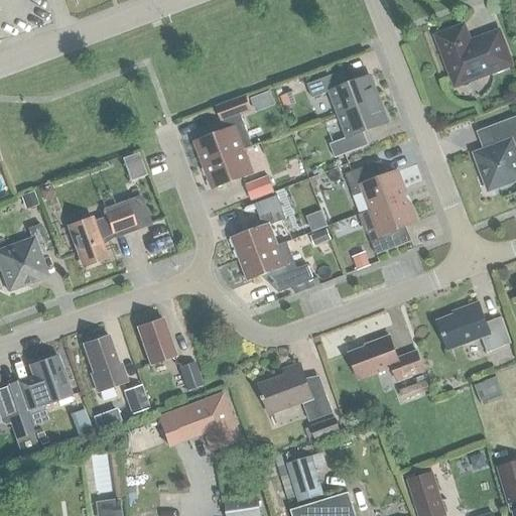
[(464,25),(436,35),(444,56),(444,59),(446,67),(449,70),(453,80),(478,71),(480,76),(511,63),(499,31),(470,41),(464,25)]
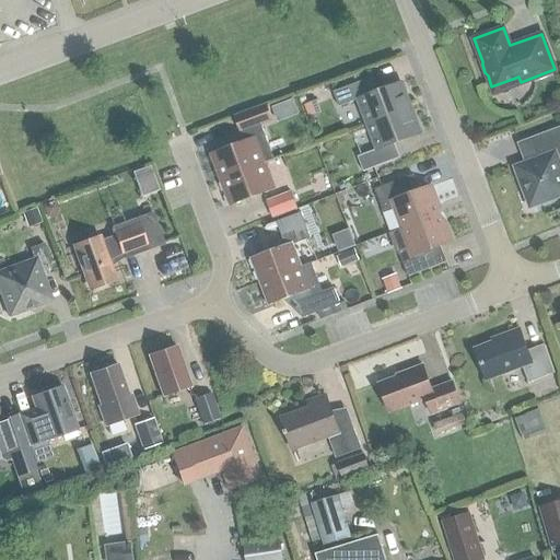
[(358,98),(368,124),(411,107),(401,81),(368,94),(361,80),(333,91),(338,105),(358,98)]
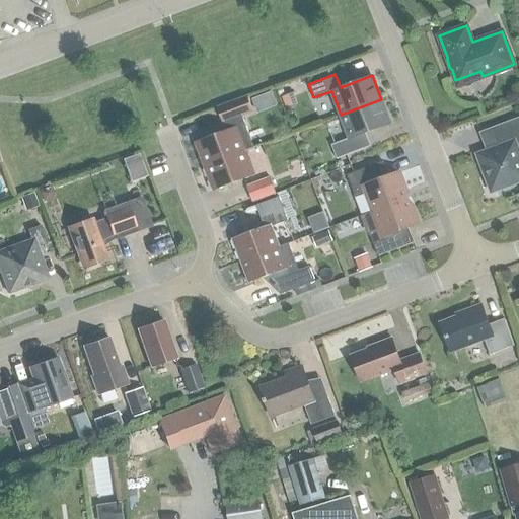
[(286,109),(295,105),(291,94),(282,98),(286,109)]
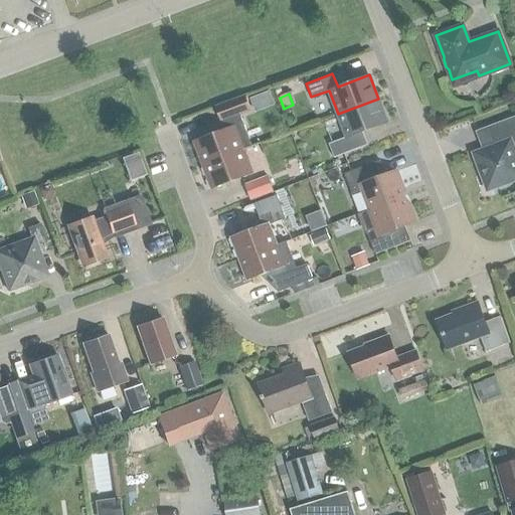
[(250,111),(245,98),(215,110),(220,123),(222,122),(226,131),(194,143),(203,166),(243,151),(252,147),(239,115),(250,111)]
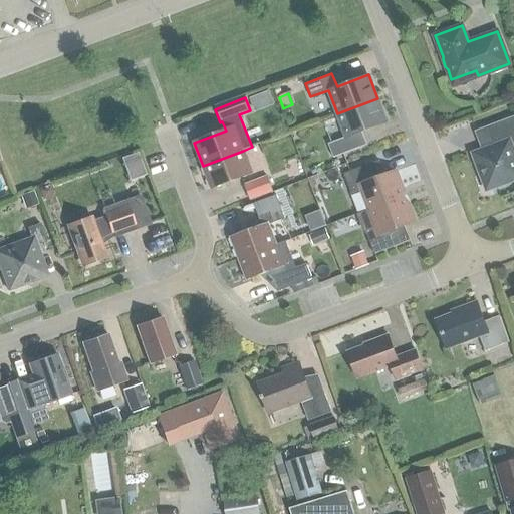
[(377,98),(337,113),(345,136),(328,143),(333,157),(359,147),(354,133),(386,121),(377,98)]
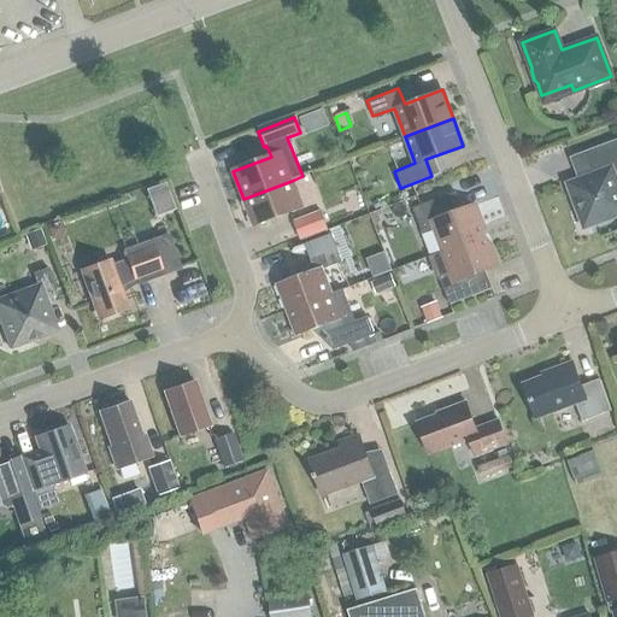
[(593,172),(566,183),(583,228),(616,215),(616,181),(615,175),(616,174),(616,139),(586,152),(593,172)]
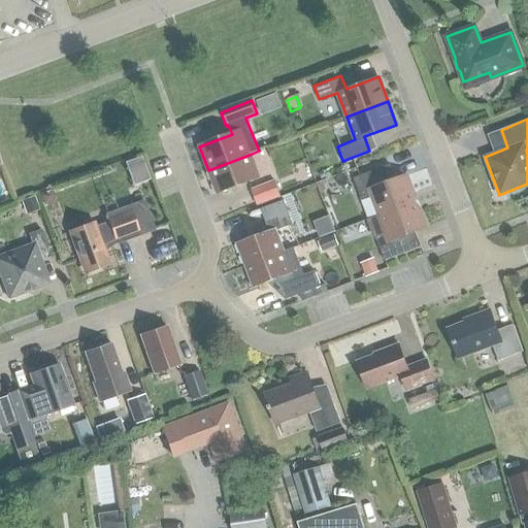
[(208,170),(218,193),(258,177),(250,155),(208,170)]
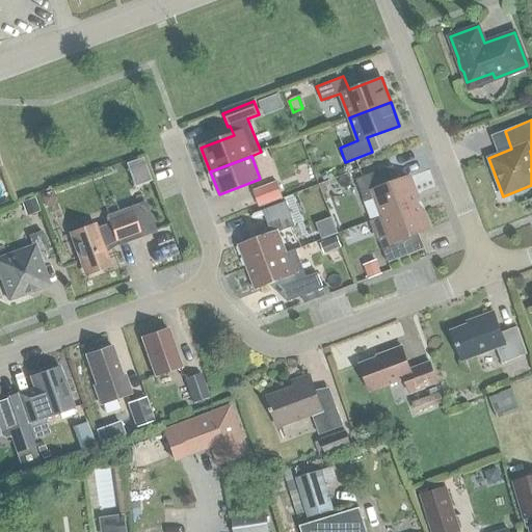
[(125,163),(134,187),(151,180),(141,157),(125,163)]
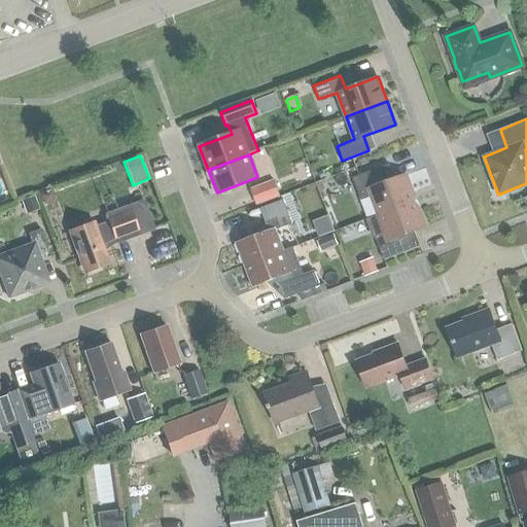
[(372,196),(379,213),(416,200),(406,174),(394,178),(389,164),(353,177),(361,200),(372,196)]
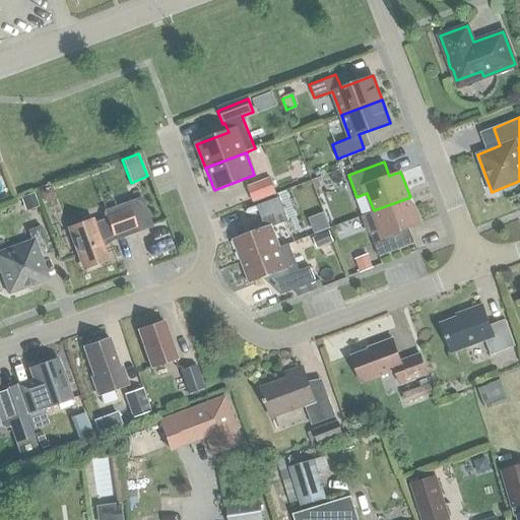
[(247,187),(253,203),(276,195),(269,178),(247,187)]
